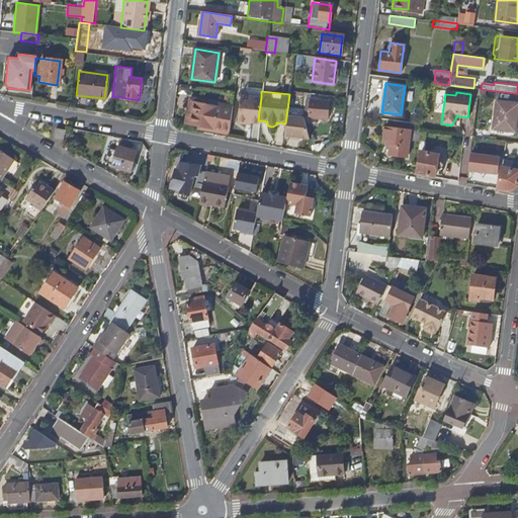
[(258,120),(261,97),(240,94),(237,119),(258,122),(258,120)]
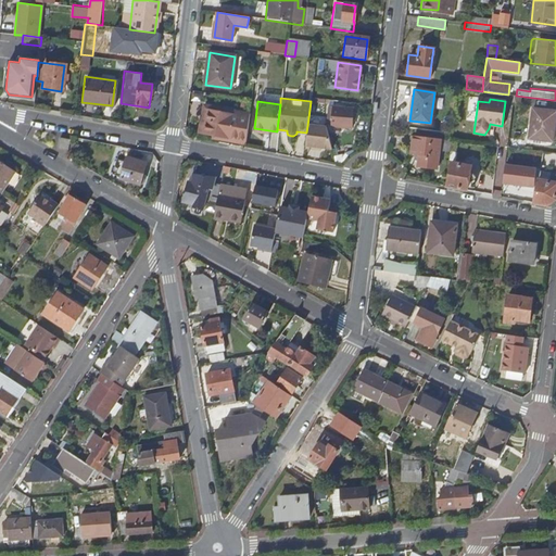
[(331,125),(351,127),(353,109),(333,105),(331,125)]
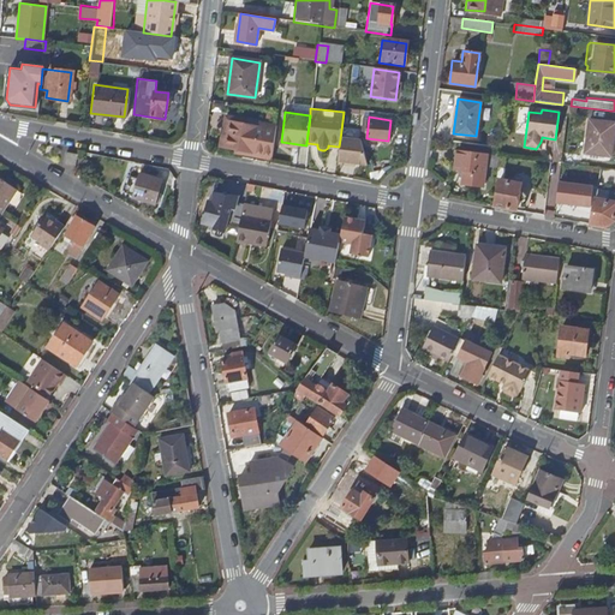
[(614,123),(590,119),(585,151),(610,155),(614,123)]
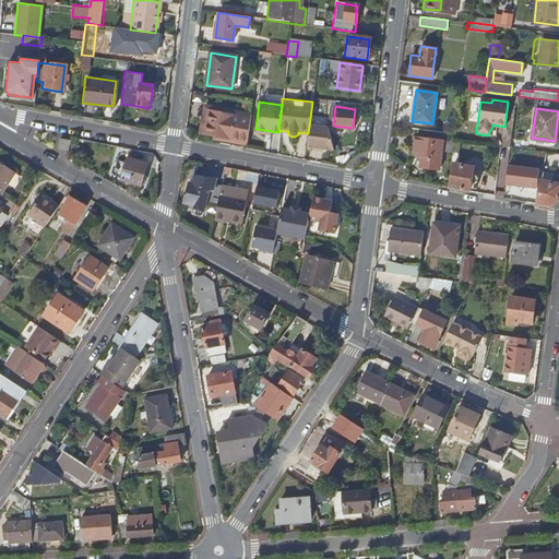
[(247,141),(249,118),(207,109),(203,133),(247,141)]
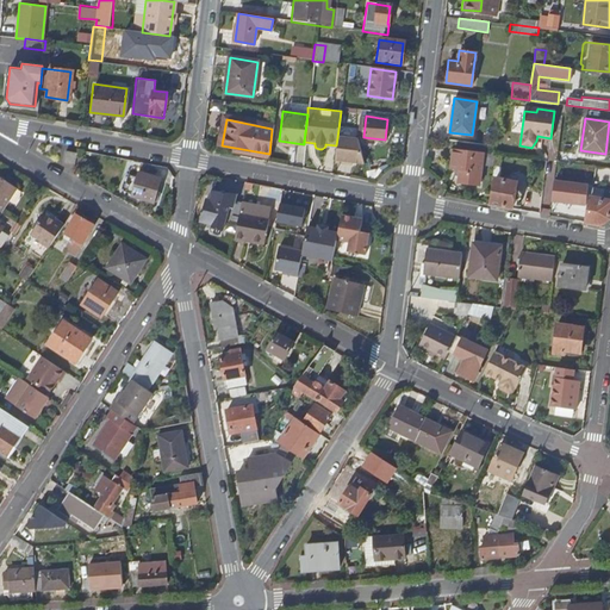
[(356,141),(337,138),(336,145),(335,160),(352,161),(363,163),(356,141)]
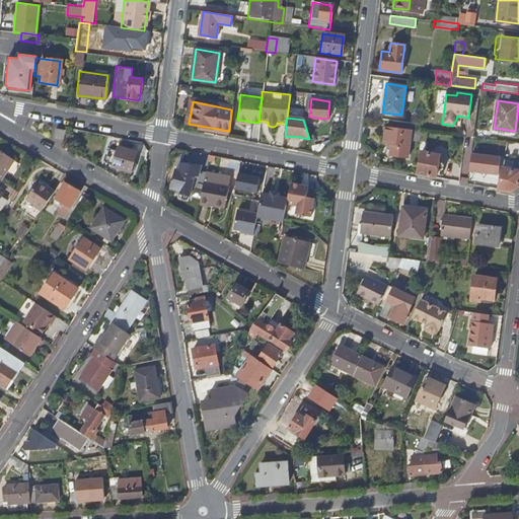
[(389,154),(406,156),(411,129),(385,126),(383,141),(388,141),(388,146),(390,147),(389,154)]
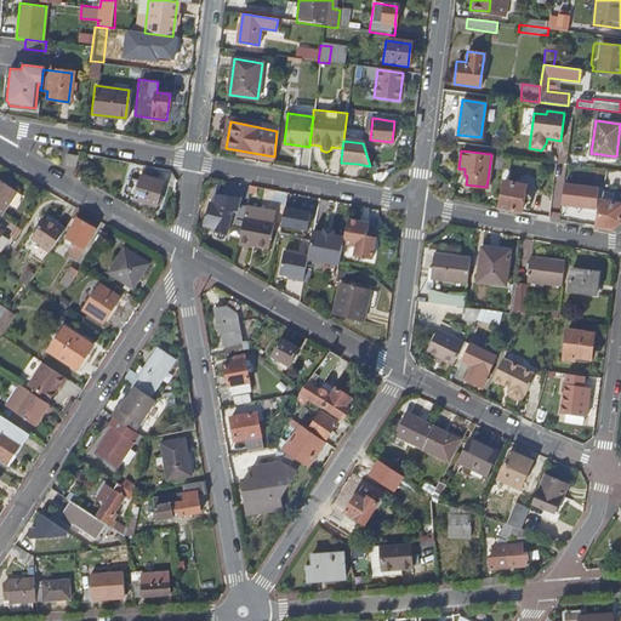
[(64,166),(77,167),(79,157),(67,154),(64,166)]
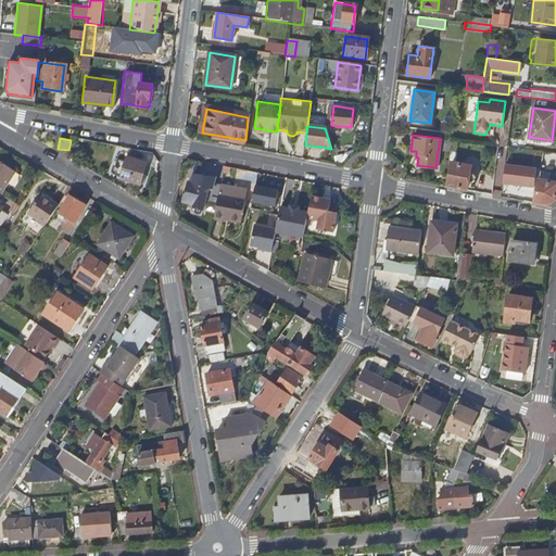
[(0,189),(3,192),(12,178),(11,177),(16,168),(0,158),(0,189)]
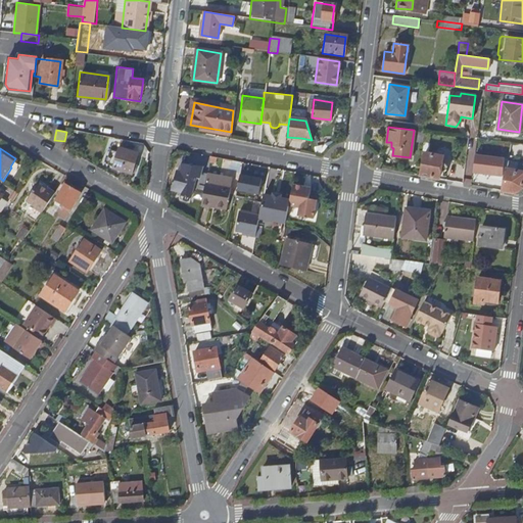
[(104,167),(132,175),(138,153),(117,148),(116,153),(108,151),(104,167)]
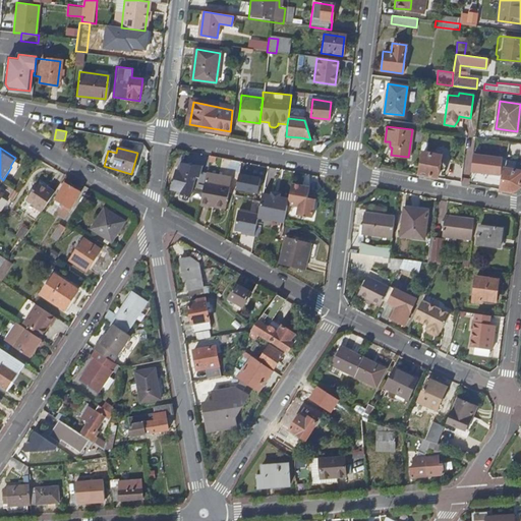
[(418,174),(437,177),(439,169),(442,170),(445,169),(445,164),(443,161),(440,161),(441,153),(420,150),(419,155),(421,155),(418,174)]
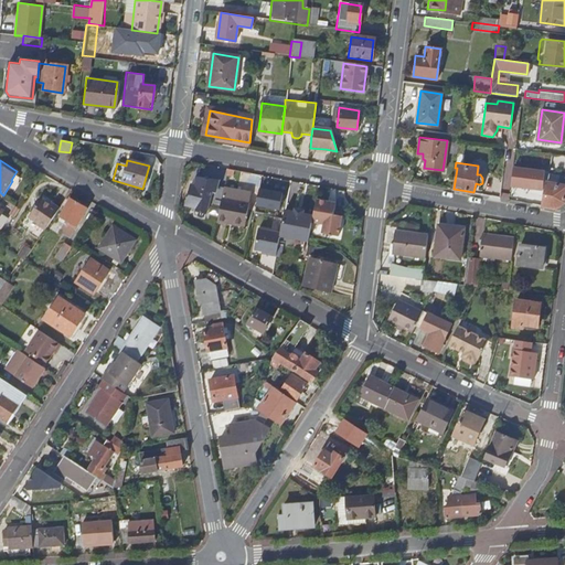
[(511,185),(542,189),(544,170),(513,166),(511,185)]
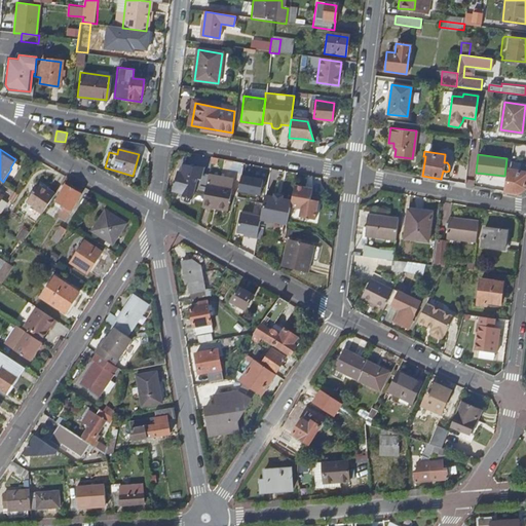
[(207,188),(209,177),(209,173),(181,165),(180,173),(177,173),(173,191),(183,193),(182,196),(190,198),(195,180),(198,181),(197,186),(207,188)]
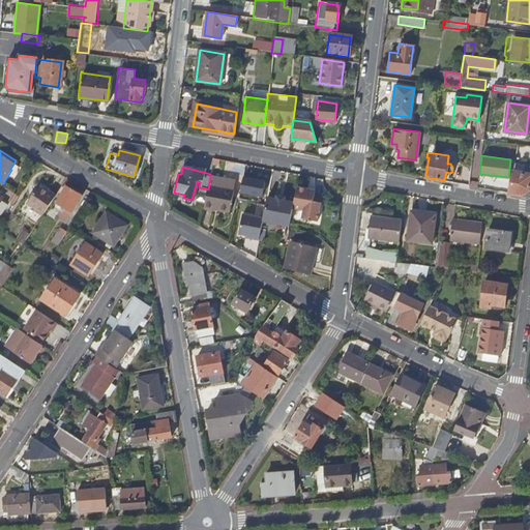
[(529,188),(529,184),(529,173),(512,172),(509,193),(522,195),(529,188)]
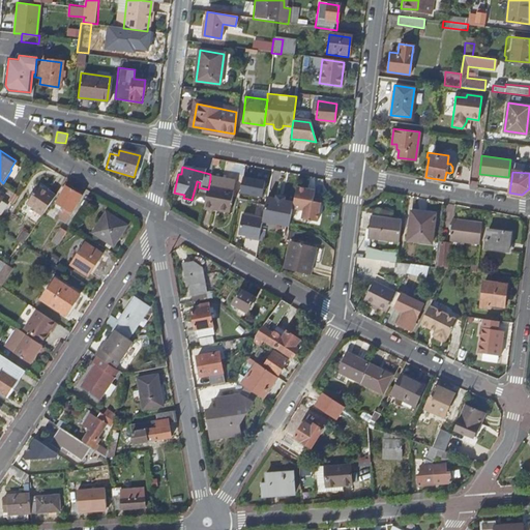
[(240,192),(262,196),(264,180),(242,177),(240,192)]
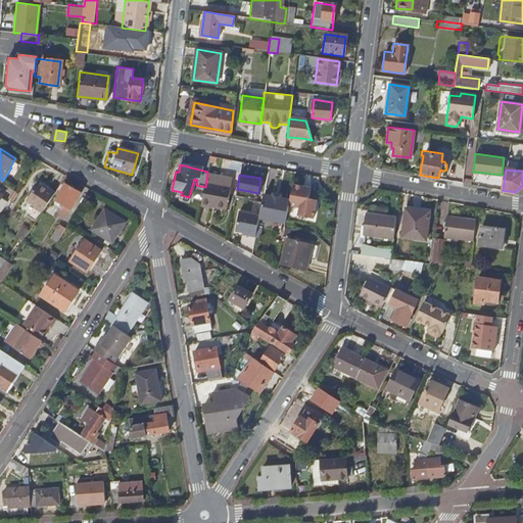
[(205,187),(202,204),(228,208),(231,187),(230,187),(231,180),(207,176),(205,187)]
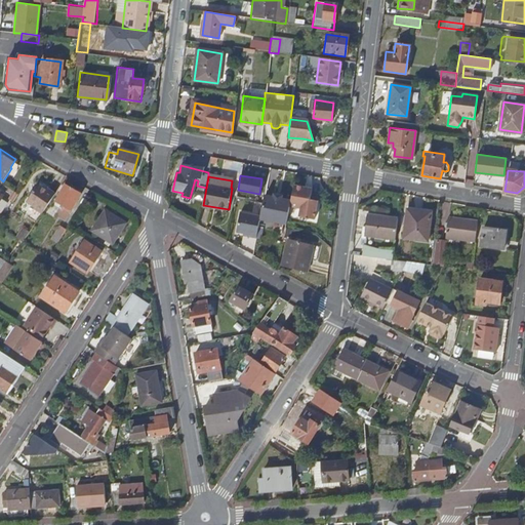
[(36,207),(44,213),(57,194),(49,188),(48,189),(41,184),(29,201),(37,206),(36,207)]
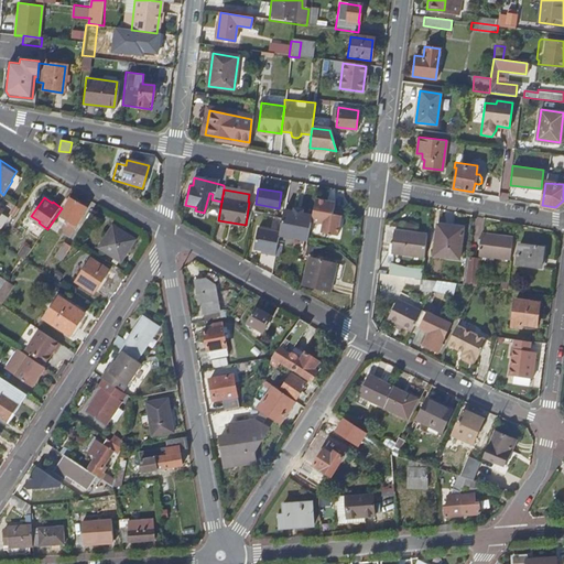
[(91,209),(73,198),(62,217),(68,221),(63,232),(74,239),(91,209)]
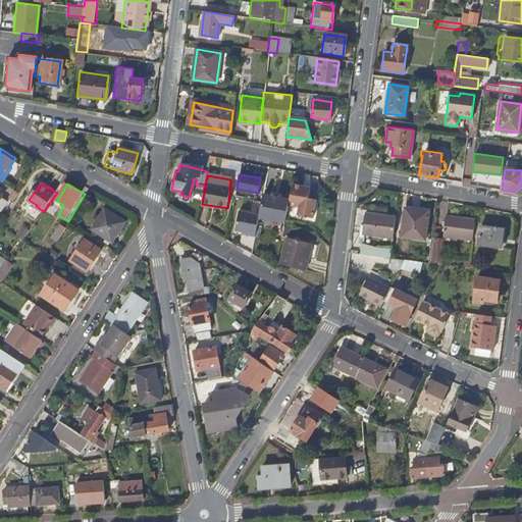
[(303,186),(292,184),(289,198),(285,213),(311,218),(315,199),(307,198),(308,192),(302,191),(303,186)]
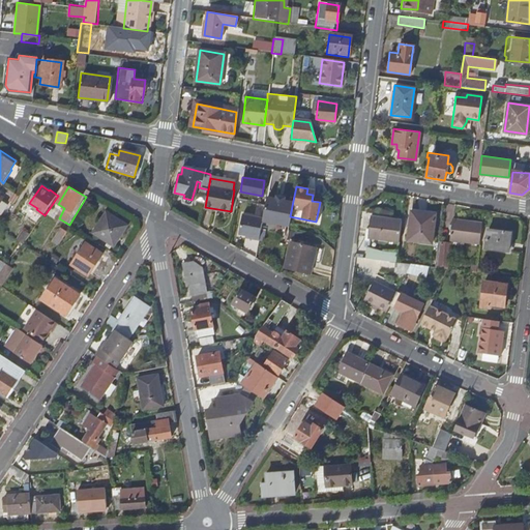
[(290,216),(293,201),(285,200),(285,197),(276,195),(275,199),(266,197),(263,216),(262,218),(289,224),(290,216)]
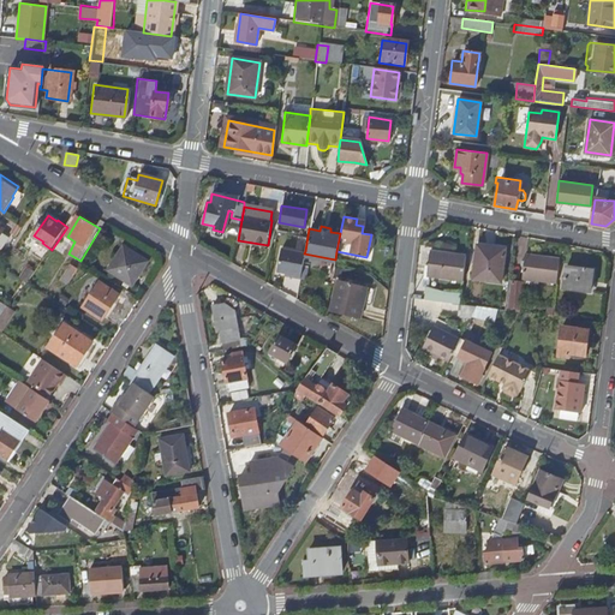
[(507,249),(478,244),(473,279),(502,284),(507,249)]
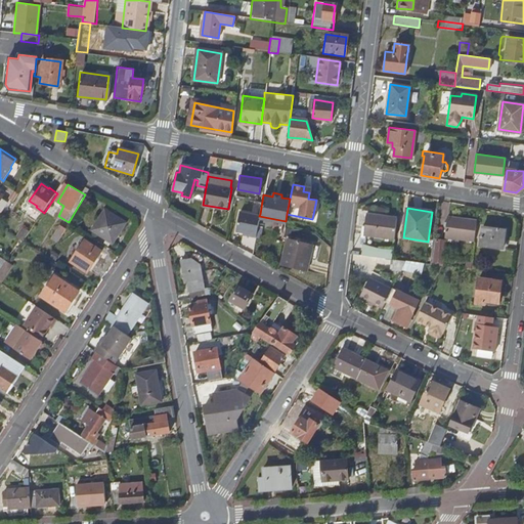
[(108,211),(101,221),(104,223),(98,233),(114,244),(127,223),(108,211)]
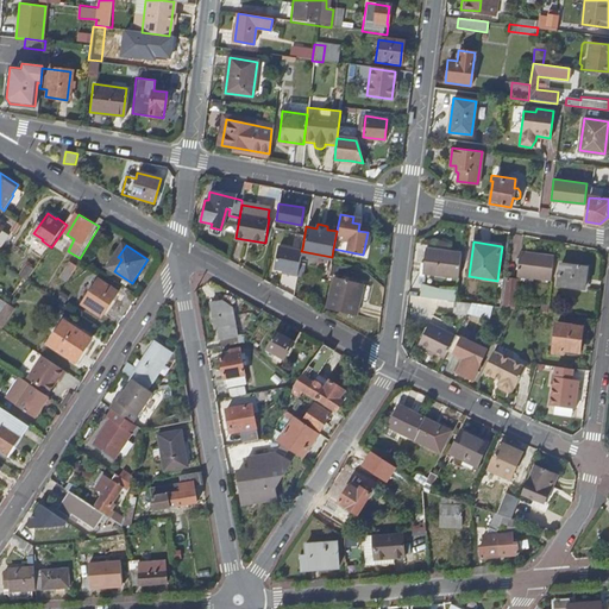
[(301,251),(302,249),(278,245),(274,268),(282,269),(288,270),(288,274),(297,275),(301,251)]
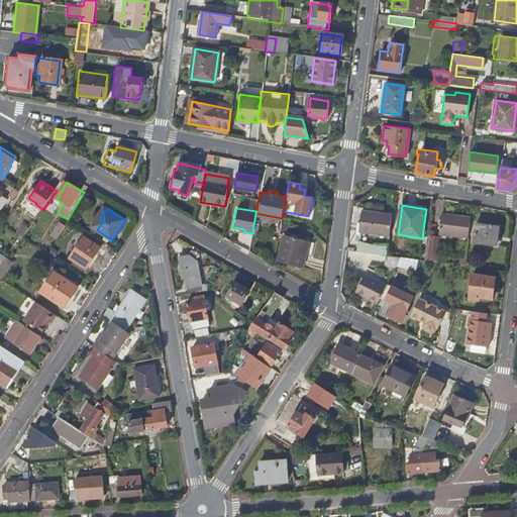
[(389,235),(392,213),(360,209),(358,231),(389,235)]
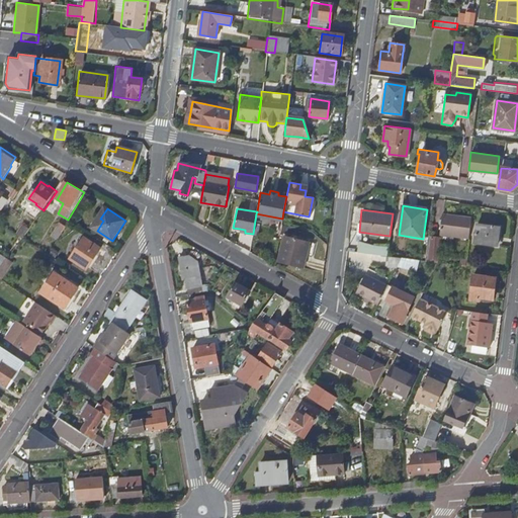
[(468,239),(471,218),(441,213),(438,236),(468,239)]
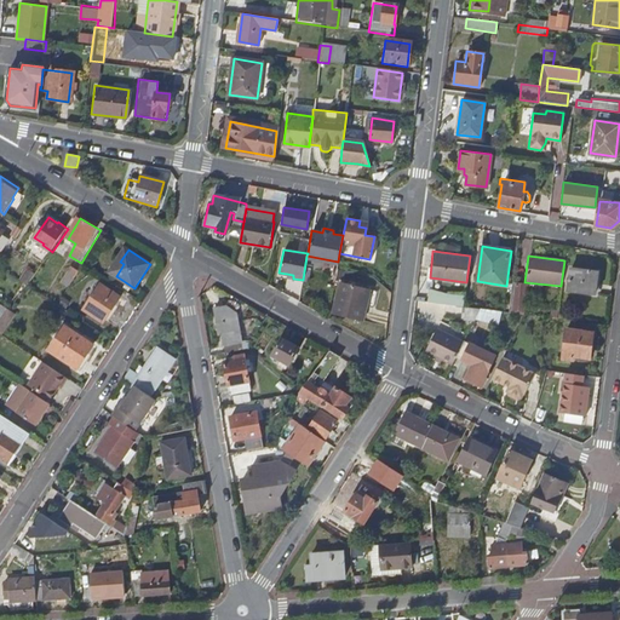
[(112,274),(116,276),(124,264),(120,262),(112,274)]
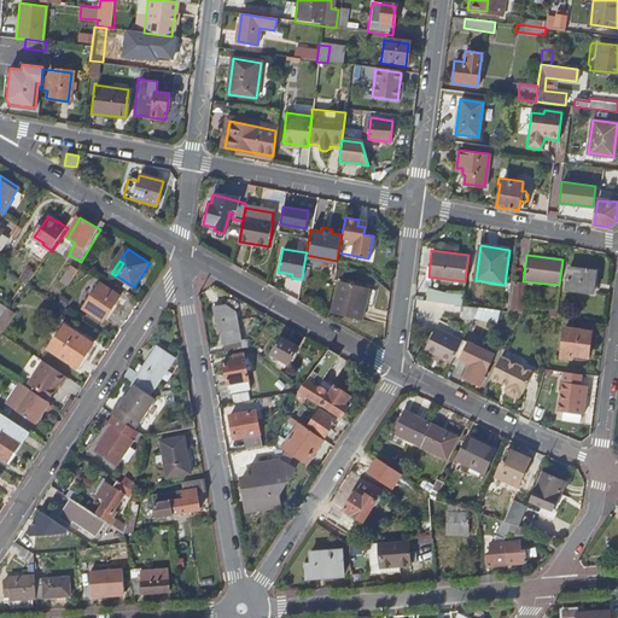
[(73,283),(74,283),(81,272),(74,267),(63,283),(69,286),(73,283)]
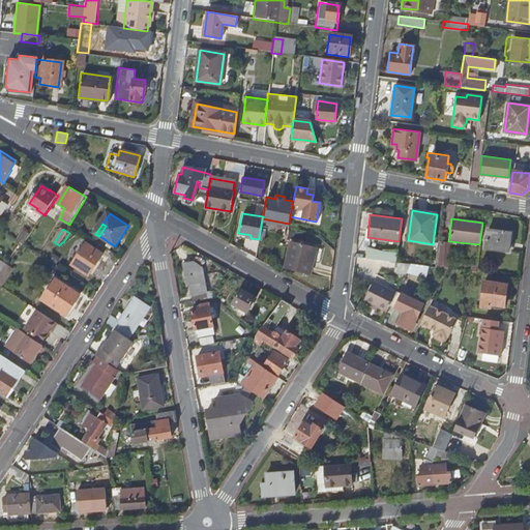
[(486,249),(508,253),(511,232),(488,229),(486,249)]
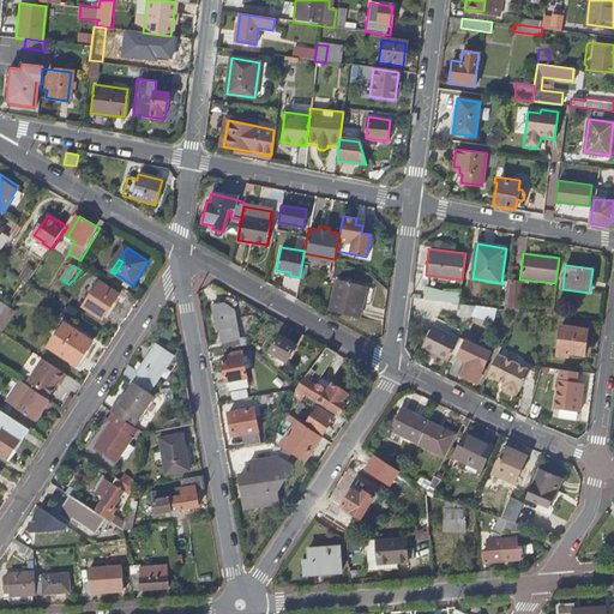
[(30,281),(36,272),(29,268),(23,276),(30,281)]
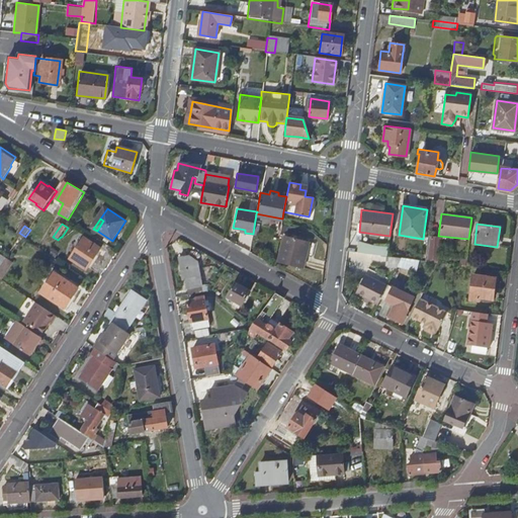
[(71,259),(88,270),(102,249),(85,238),(71,259)]
